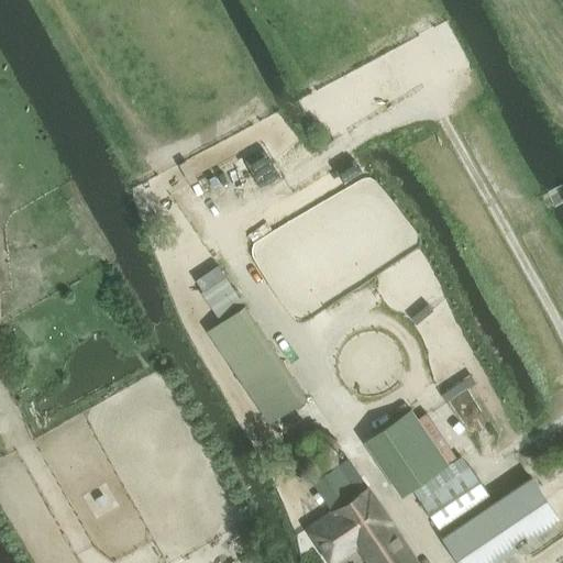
[(218,265),(196,280),(203,290),(225,276),(218,265)]
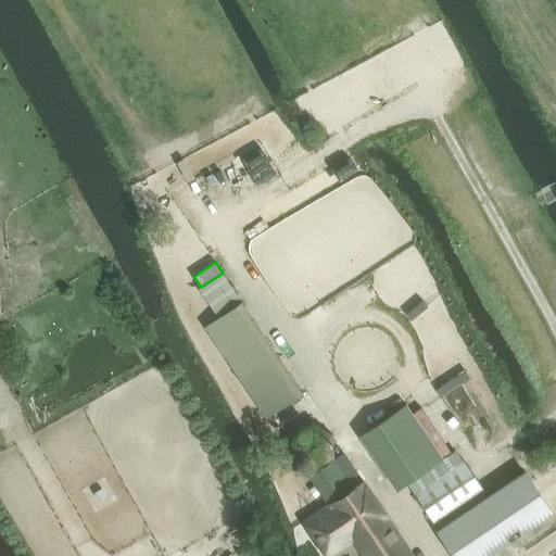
[(266,418),(303,393),(242,302),(205,326),(266,418)]
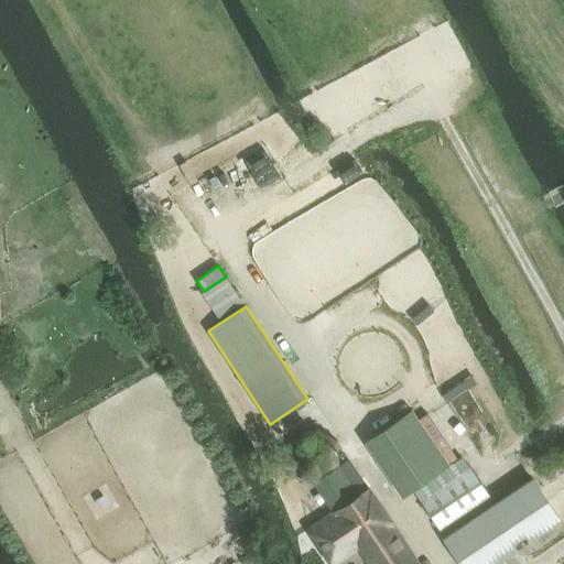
[(447,466),(411,410),(364,441),(401,497),(447,466)]
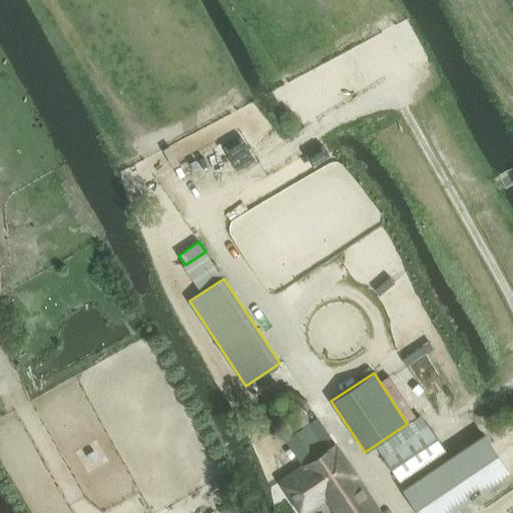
[(292,434),(310,422),(308,399),(290,392),(271,403),(272,425),(292,434)]
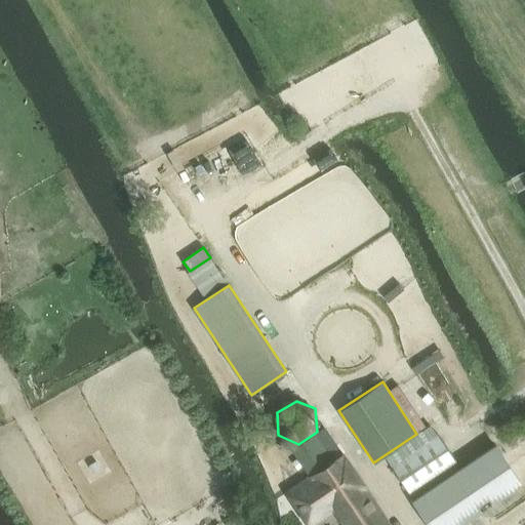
[(438,434),(392,465),(410,495),(459,462),(438,434)]
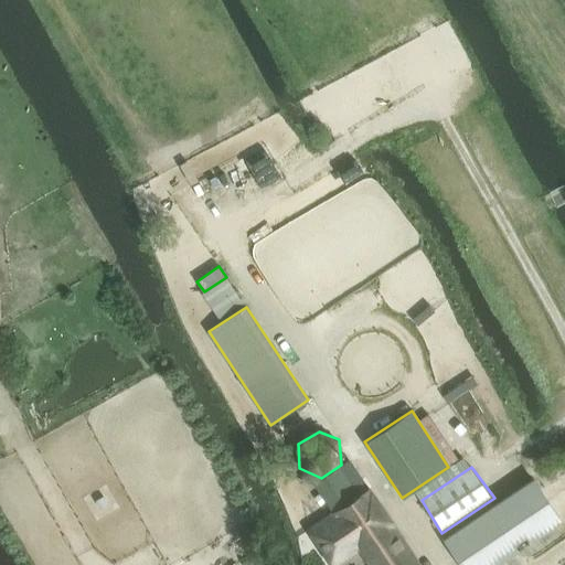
[(419,564),(370,488),(356,498),(338,470),(317,483),(336,511),(310,528),(333,563),(359,546),(371,564),(419,564)]
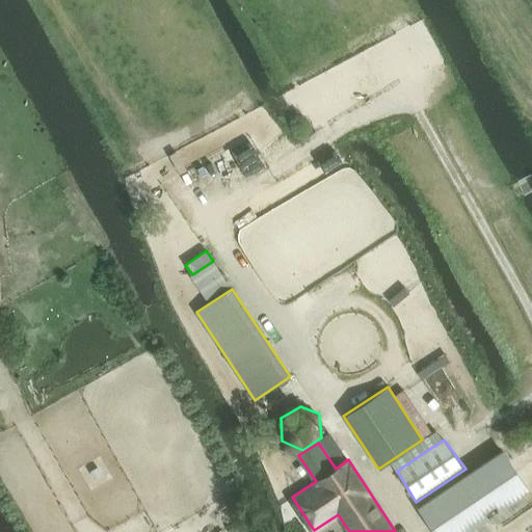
[(419,508),(434,531),(463,531),(528,489),(503,451),(419,508)]
